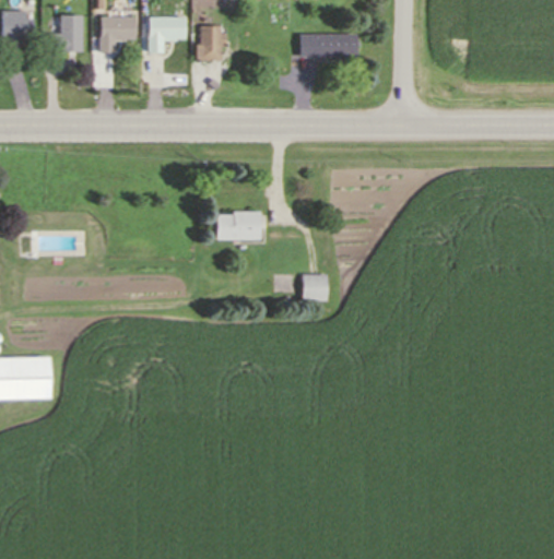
[(4,9),(30,9),(30,15),(37,15),(36,39),(23,38),(23,47),(4,47),(4,9)]
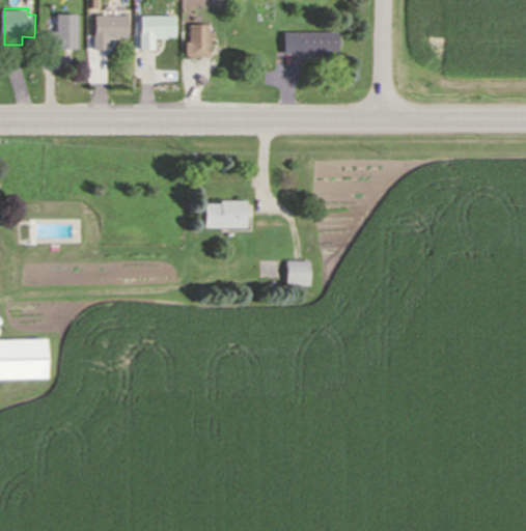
[(50,48),(50,32),(60,32),(59,14),(78,12),(78,48),(50,48)]
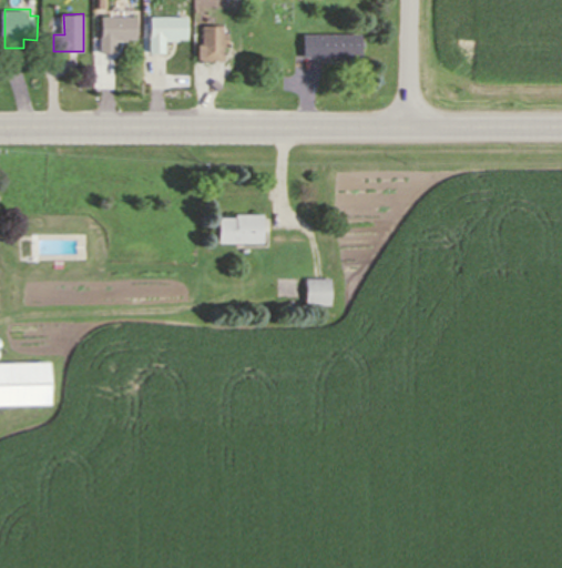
[(156,52),(155,17),(190,17),(190,37),(169,37),(167,52),(156,52)]
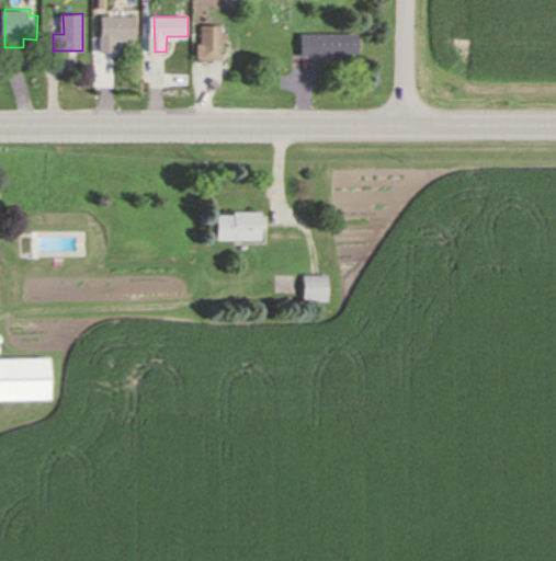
[(103,18),(137,18),(137,38),(116,37),(116,53),(103,52),(103,18)]
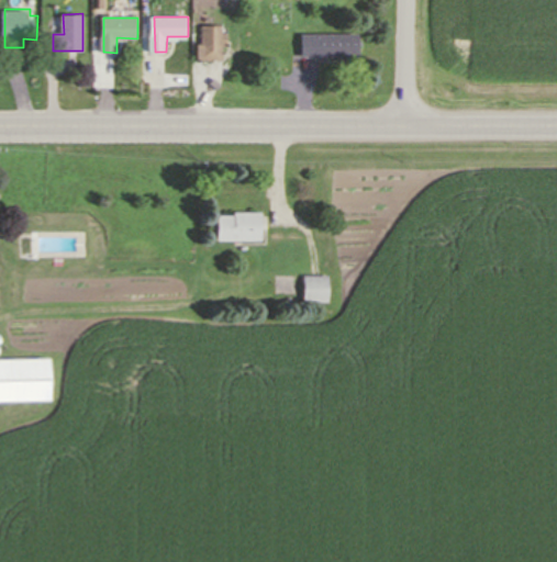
[(195,57),(195,41),(201,41),(201,21),(222,21),(222,31),(227,31),(227,49),(222,49),(223,57),(195,57)]
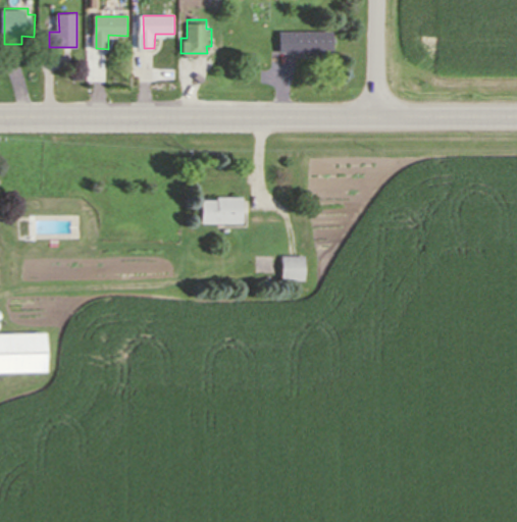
[(315,53),(315,50),(279,49),(279,33),(332,32),(331,52),(315,53)]
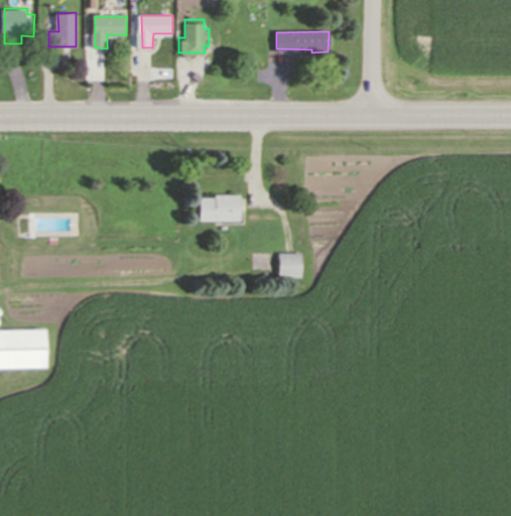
[(240,220),(200,220),(200,199),(216,199),(216,195),(240,195),(240,220)]
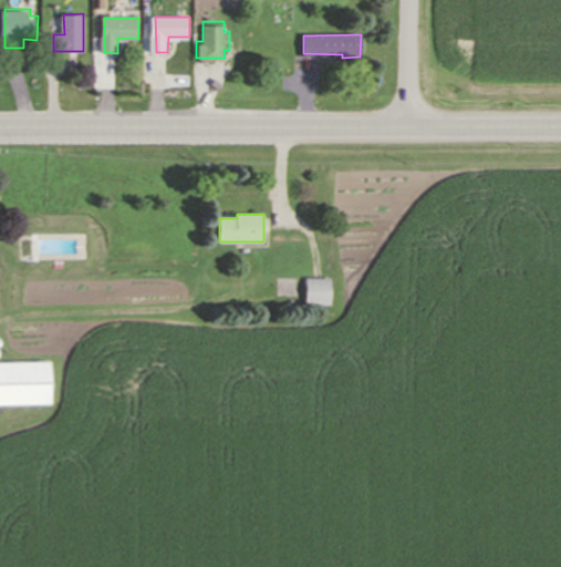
[(330,278),(330,303),(307,303),(308,278),(330,278)]
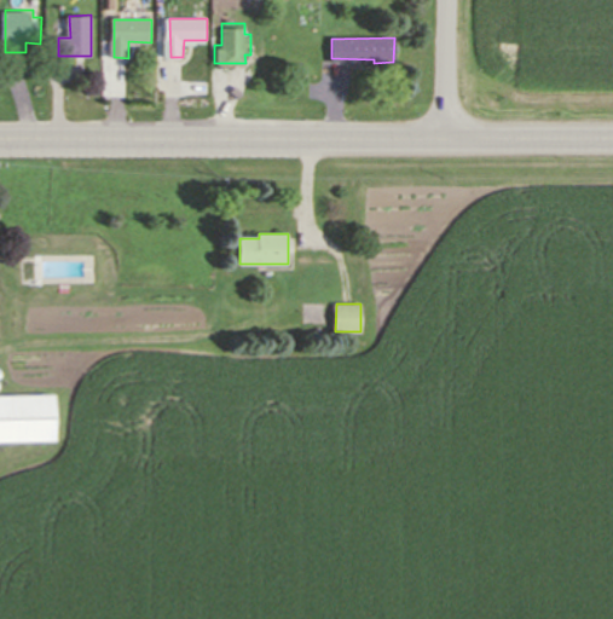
[(0,397),(53,397),(55,440),(0,440),(0,397)]
